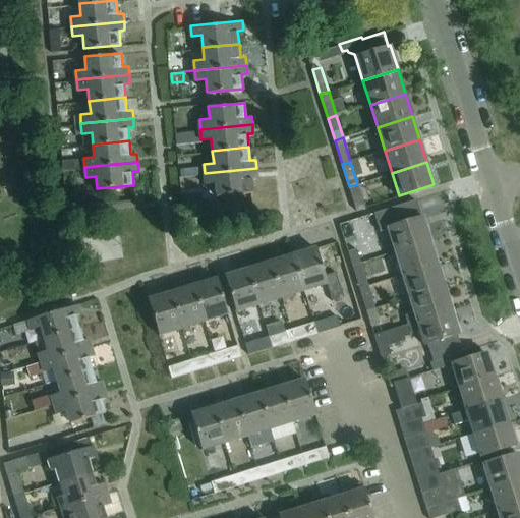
[(256,168),(205,173),(205,183),(215,182),(217,194),(252,191),(251,177),(257,177),(256,168)]
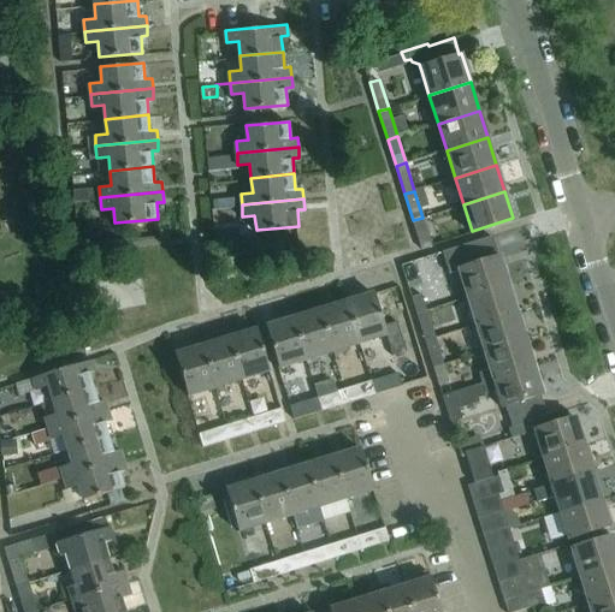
[(423,218),(413,220),(421,247),(431,243),(423,218)]
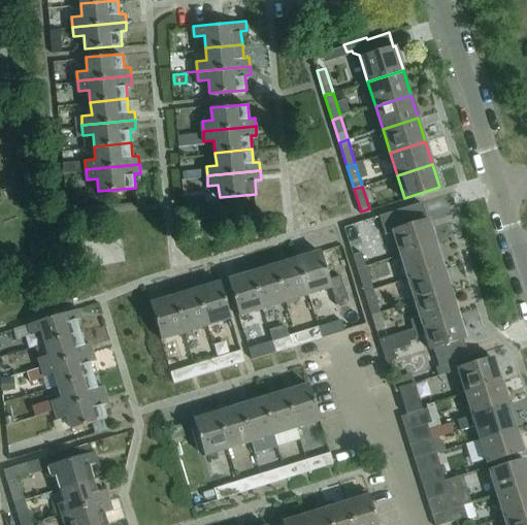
[(248,212),(246,197),(230,198),(232,215),(248,212)]
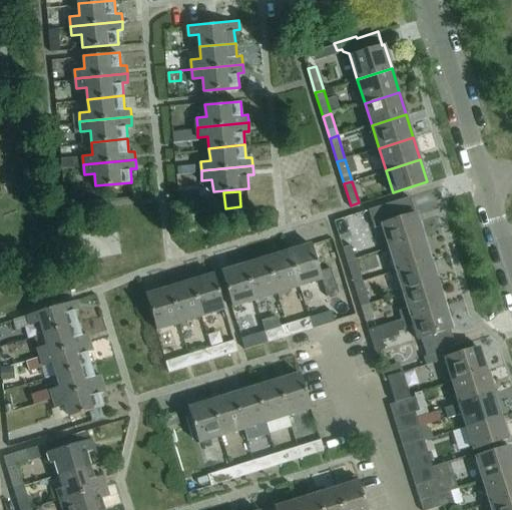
[(382,222),(389,247),(423,236),(416,211),(415,212),(409,195),(368,207),(374,225),(382,222)]
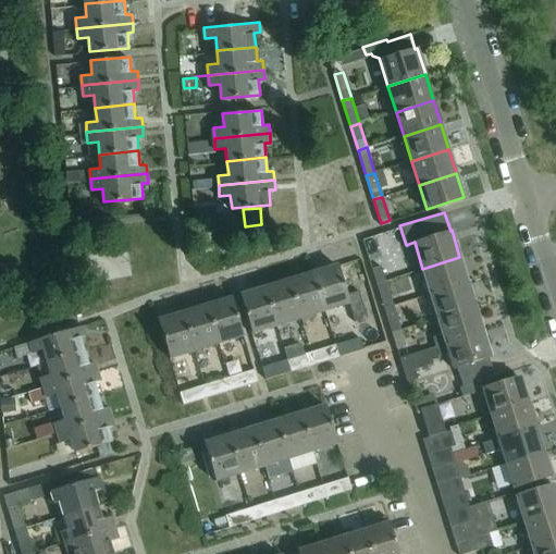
[(430,294),(468,282),(459,257),(422,269),(430,294)]
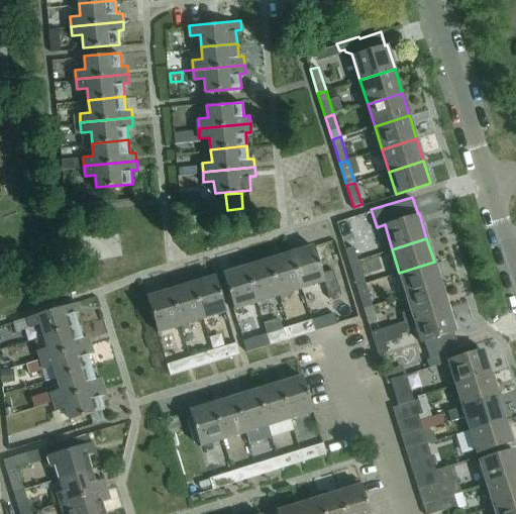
[(291,251),(301,286),(323,279),(329,297),(340,294),(333,268),(322,272),(313,244),(291,251)]
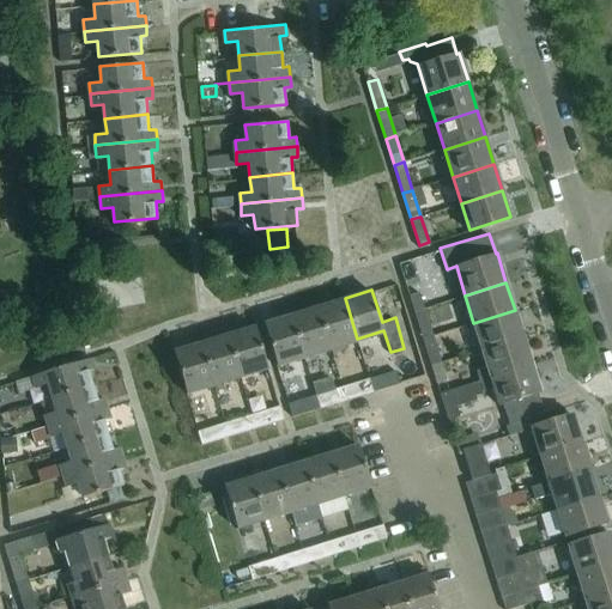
[(419,290),(408,293),(414,311),(424,308),(419,290)]
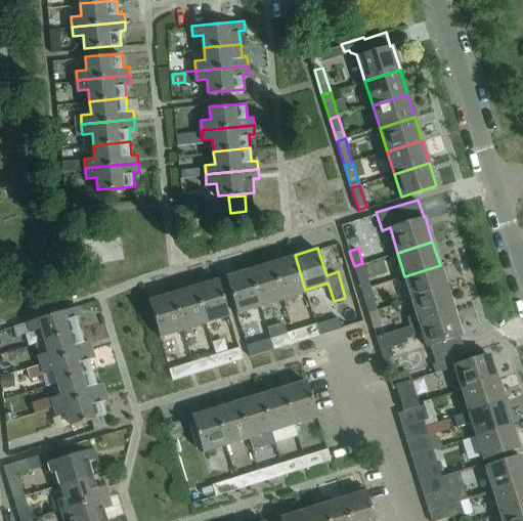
[(282,297),(305,290),(295,255),(271,262),(282,297)]
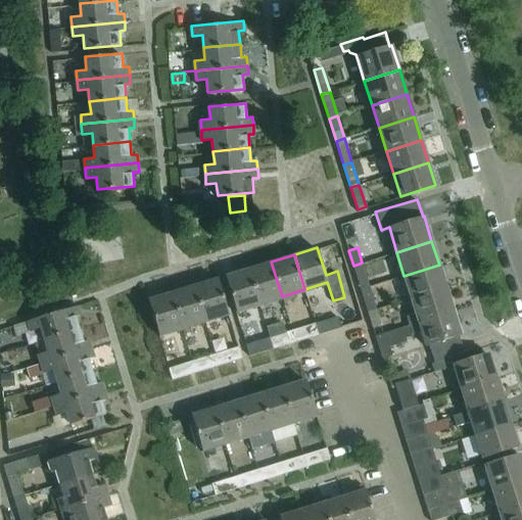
[(259,303),(282,296),(271,262),(248,269),(259,303)]
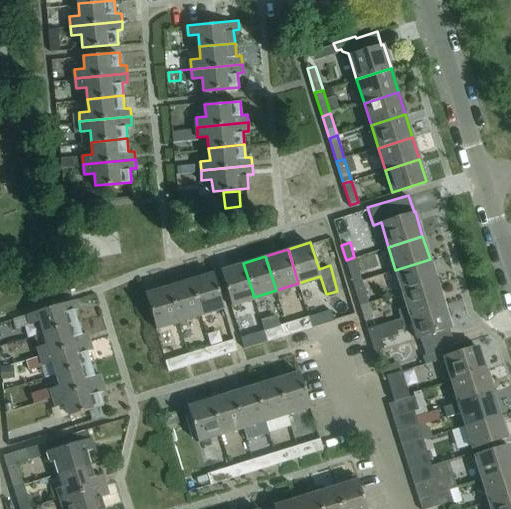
[(354,257),(346,260),(350,273),(353,283),(362,281),(354,257)]
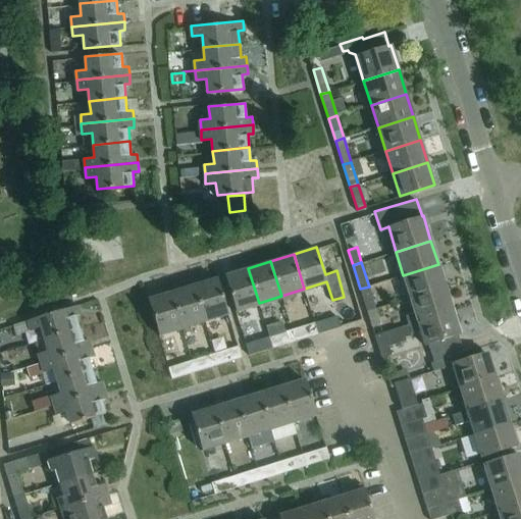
[(410,299),(446,288),(438,264),(403,275),(410,299)]
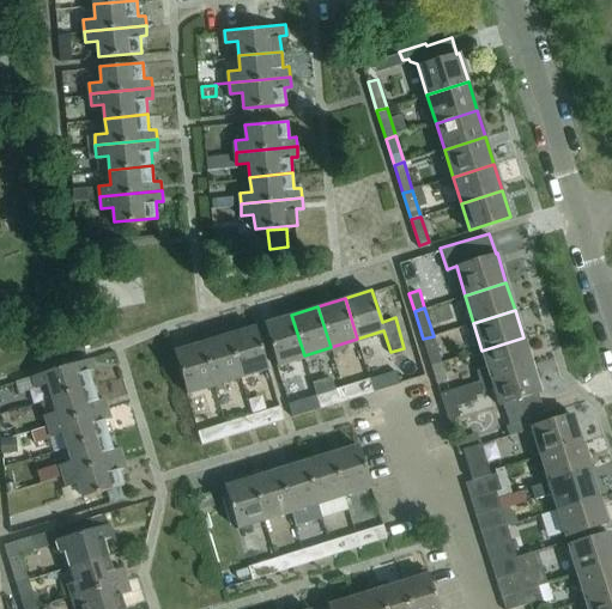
[(277,364),(304,355),(291,315),(265,323),(277,364)]
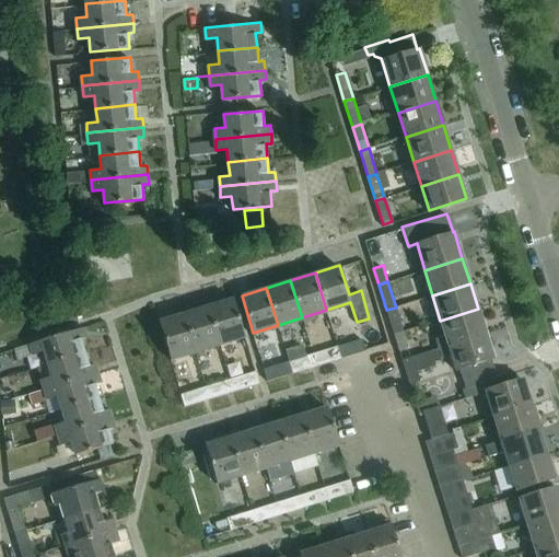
[(208,305),(220,344),(244,336),(233,298),(208,305)]
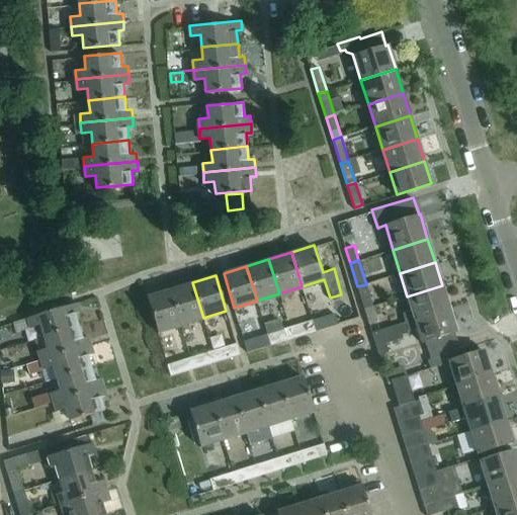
[(385,294),(398,291),(395,278),(381,281),(385,294)]
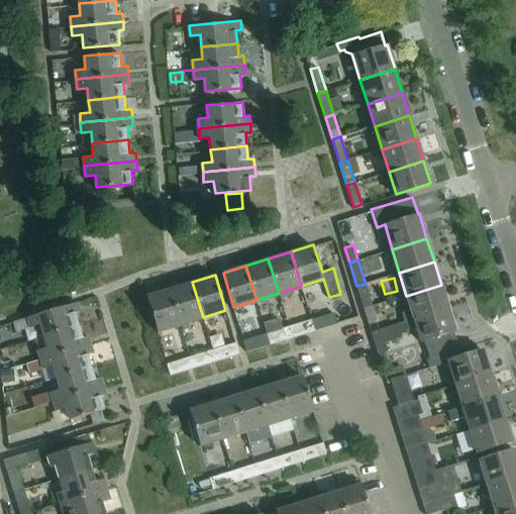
[(180,323),(203,317),(192,282),(170,289),(180,323)]
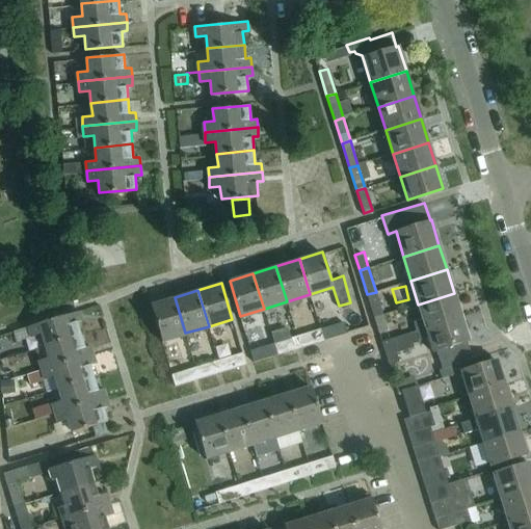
[(374,318),(383,315),(376,292),(367,294),(374,318)]
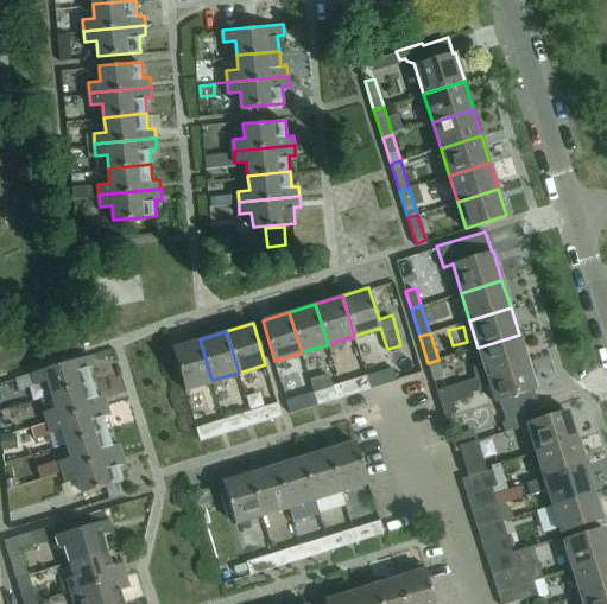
[(475,377),(528,362),(519,335),(478,348),(482,362),(472,366),(475,377)]
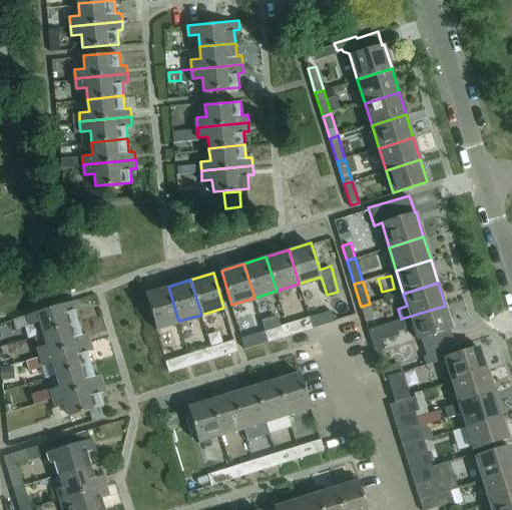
[(156,329),(178,321),(168,287),(145,294),(156,329)]
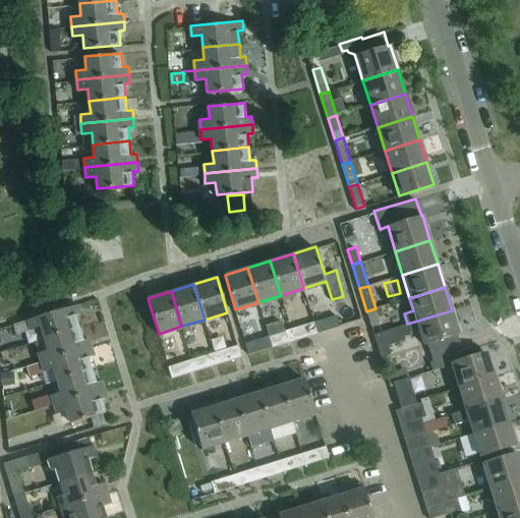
[(75,313),(81,311),(78,303),(27,319),(32,329),(42,326),(45,337),(79,327),(75,313)]
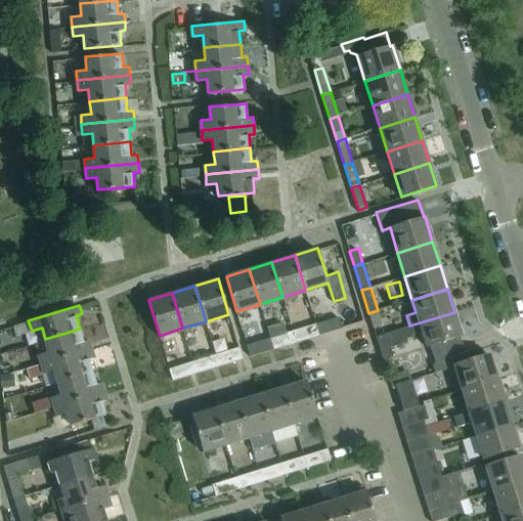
[(378,310),(368,313),(375,332),(383,329),(378,310)]
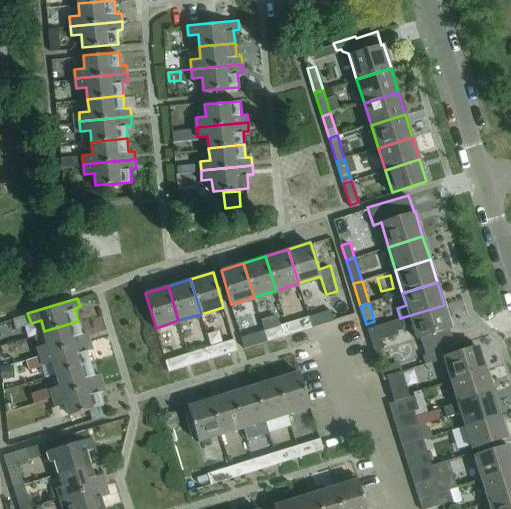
[(444,305),(400,318),(368,329),(374,350),(383,347),(379,337),(396,332),(395,328),(412,323),(416,337),(420,335),(425,353),(455,344),(449,326),(451,326),(444,305)]
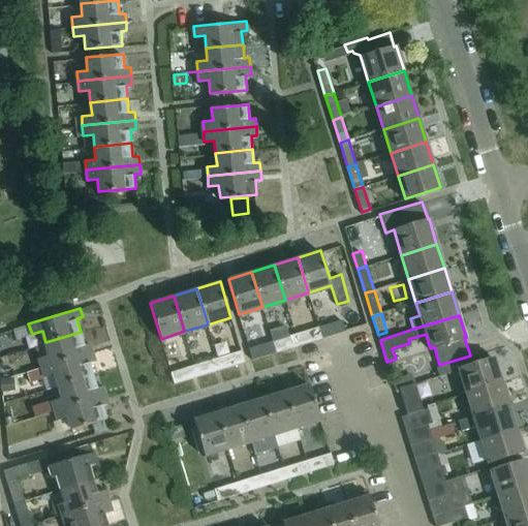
[(318,326),(321,337),(345,330),(342,319),(318,326)]
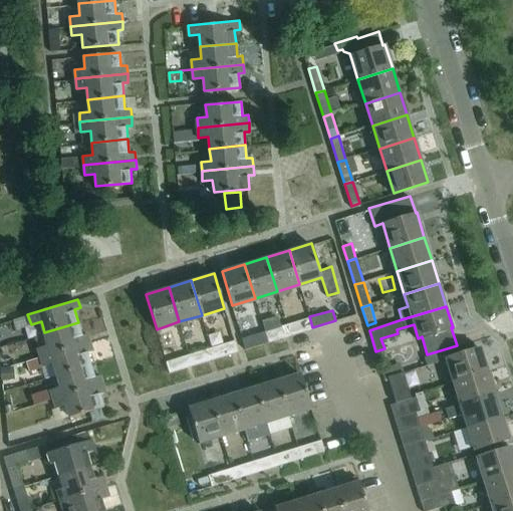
[(16,328),(31,324),(27,314),(13,318),(16,328)]
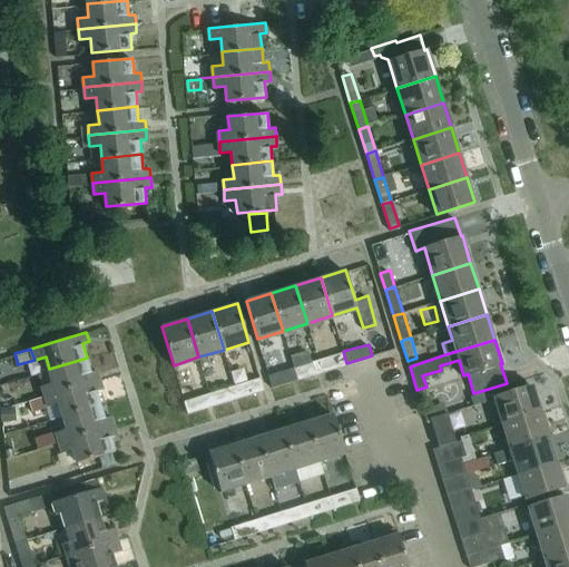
[(322,371),(346,363),(343,351),(319,359),(322,371)]
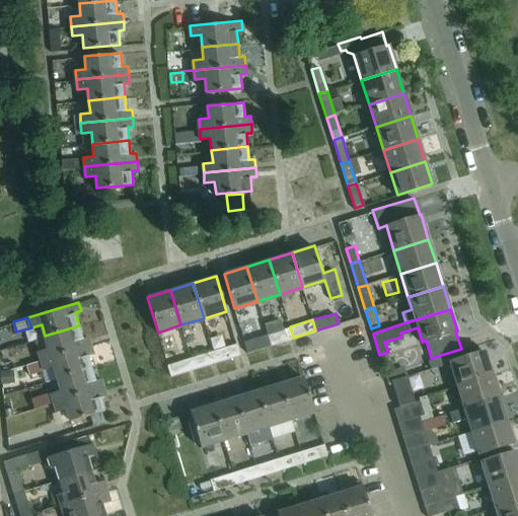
[(52,357),(90,345),(88,336),(83,338),(79,325),(45,336),(49,349),(52,357)]
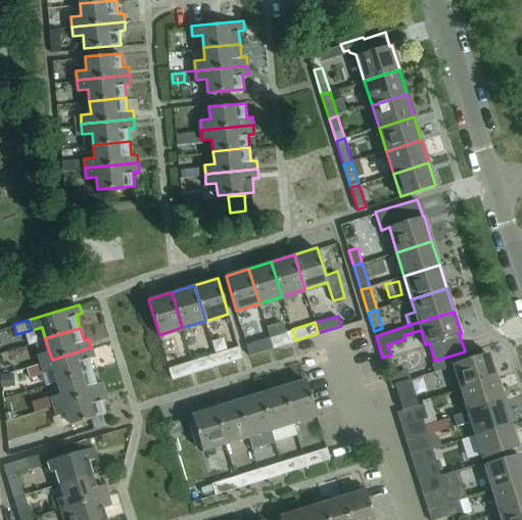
[(273,346),(295,340),(292,329),(270,336),(273,346)]
